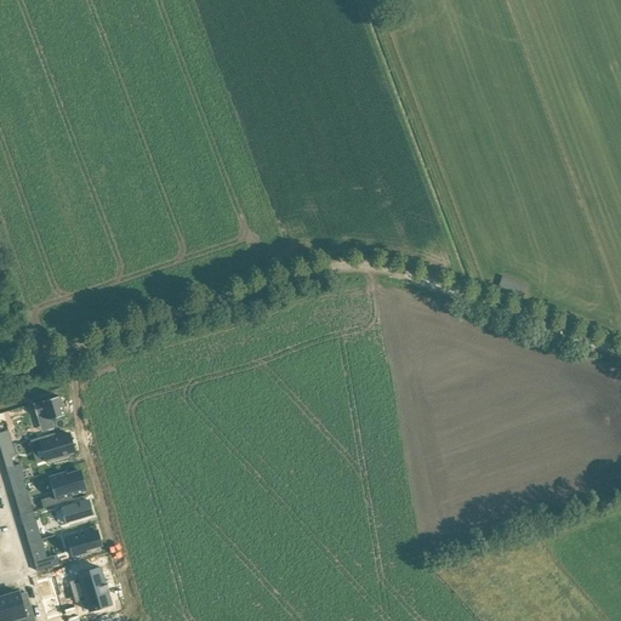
[(64,415),(60,396),(33,404),(38,416),(40,422),(64,415)]
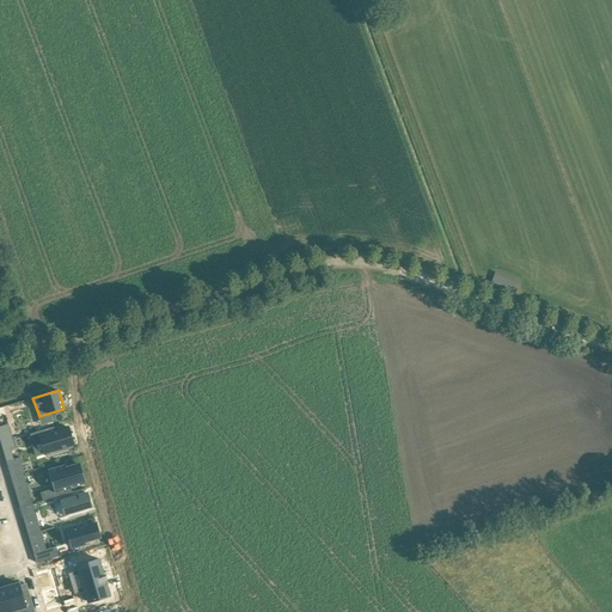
[(19,404),(7,408),(13,435),(25,433),(19,404)]
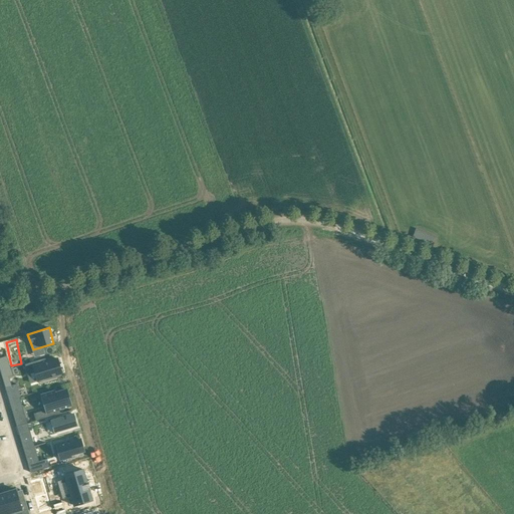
[(7,355),(0,357),(0,369),(0,371),(11,368),(7,355)]
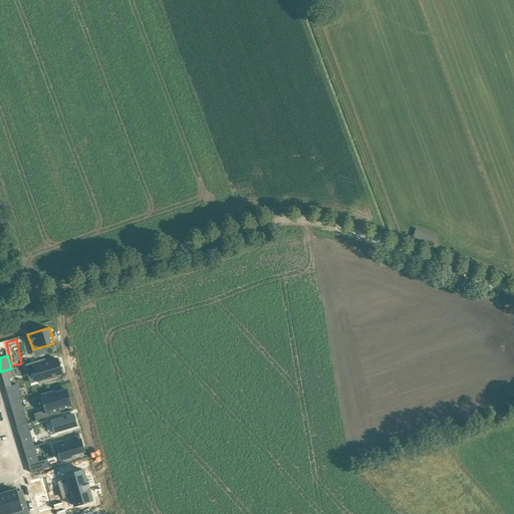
[(45,358),(25,364),(27,371),(27,374),(35,371),(39,383),(62,376),(61,373),(62,373),(62,372),(61,372),(57,359),(58,359),(57,358),(46,362),(45,358)]
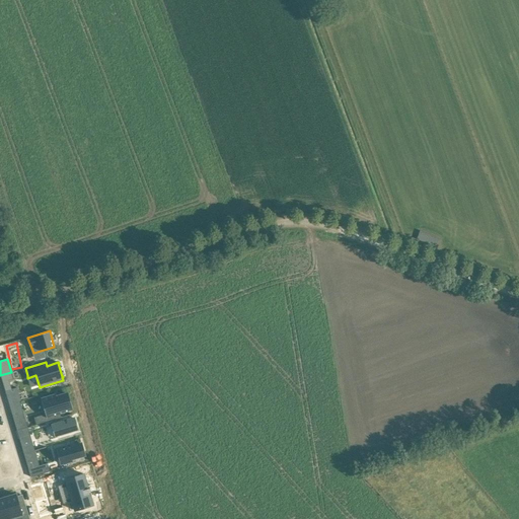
[(0,376),(5,388),(18,383),(14,371),(0,376)]
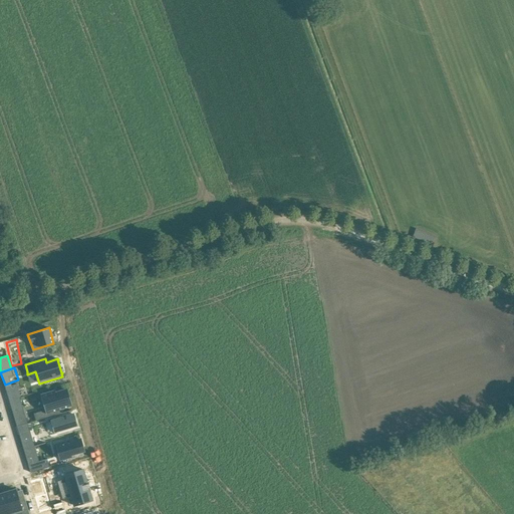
[(59,410),(71,406),(66,390),(55,393),(54,391),(42,395),(48,417),(60,413),(59,410)]
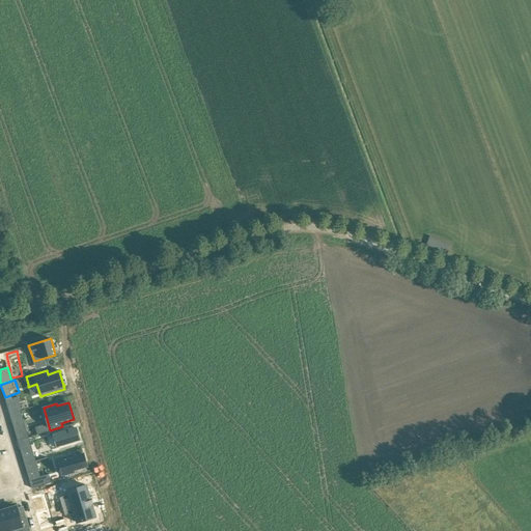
[(22,424),(14,426),(18,441),(28,437),(26,429),(24,430),(22,424)]
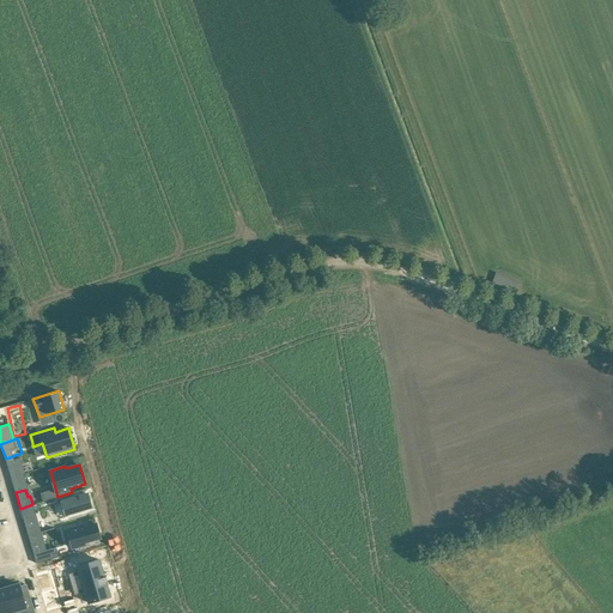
[(87,493),(59,502),(64,516),(92,508),(87,493)]
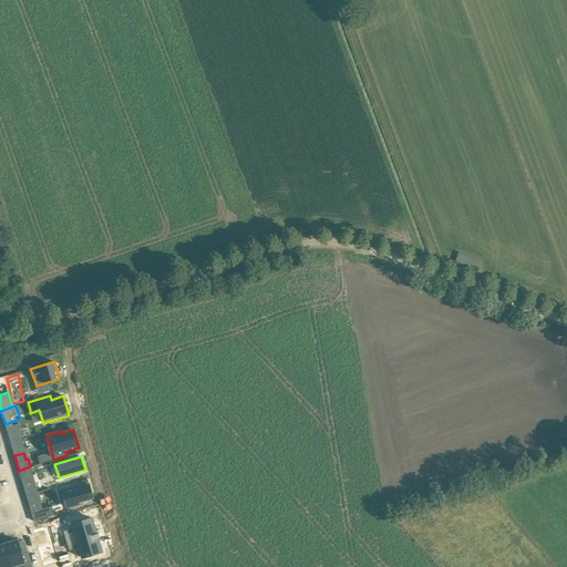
[(33,476),(21,480),(27,496),(38,492),(33,476)]
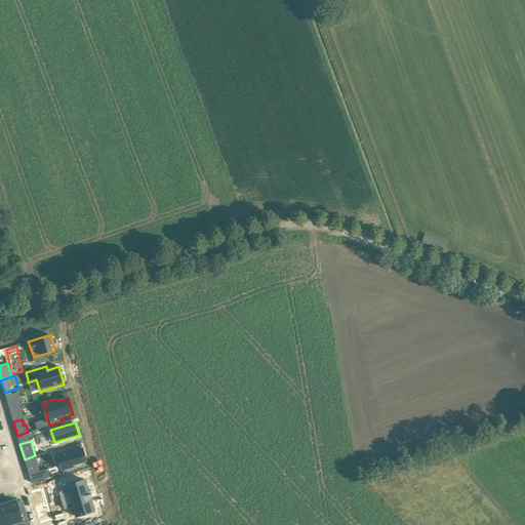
[(72,449),(54,454),(57,466),(61,465),(62,470),(71,467),(72,469),(86,465),(85,461),(86,460),(82,448),(73,451),(72,449)]
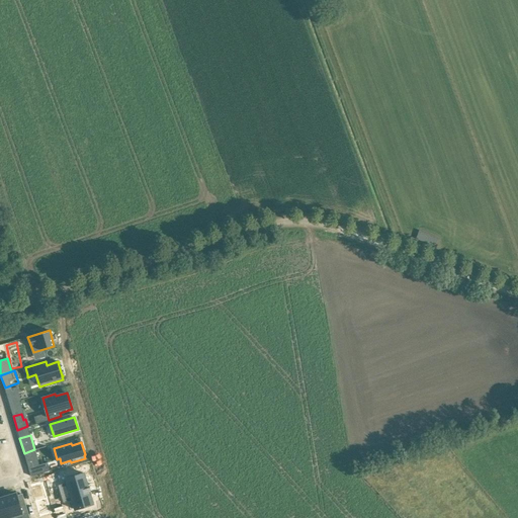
[(34,449),(24,453),(28,468),(39,465),(34,449)]
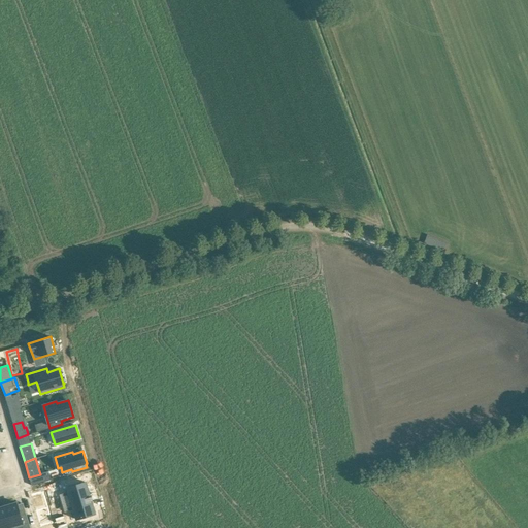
[(68,492),(60,495),(65,512),(73,509),(76,520),(95,514),(92,503),(93,502),(93,501),(92,502),(90,498),(92,497),(92,496),(90,497),(86,483),(67,488),(68,492)]
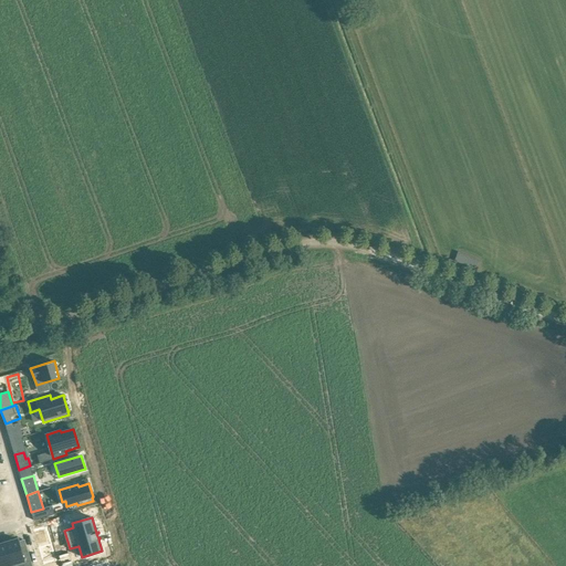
[(18,540),(4,543),(11,565),(19,565),(23,565),(32,565),(28,551),(22,553),(18,540)]
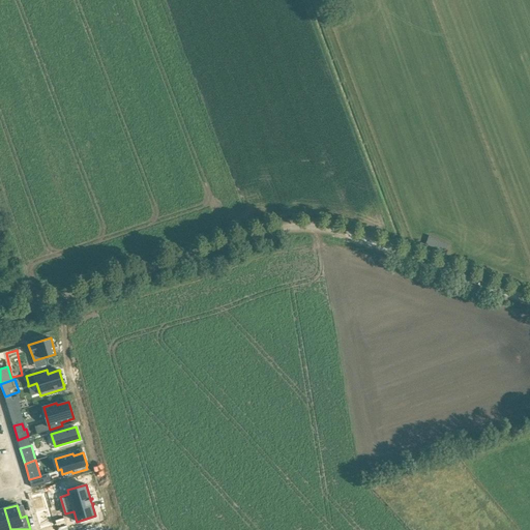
[(0,529),(10,529),(4,508),(0,509),(0,529)]
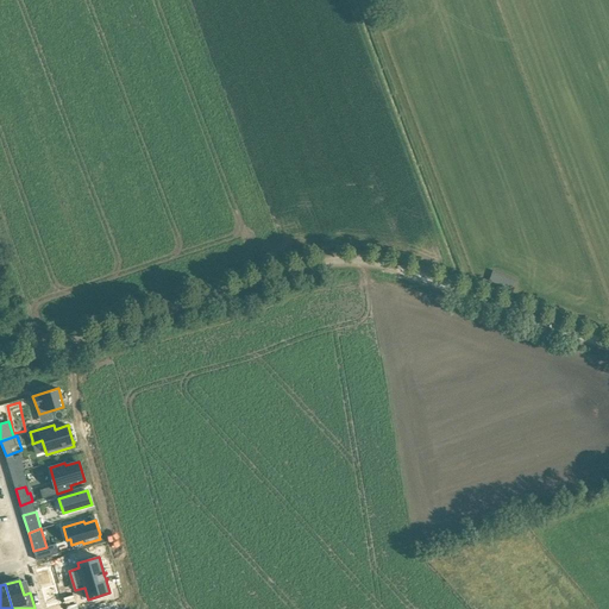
[(55,584),(42,589),(46,607),(60,602),(55,584)]
